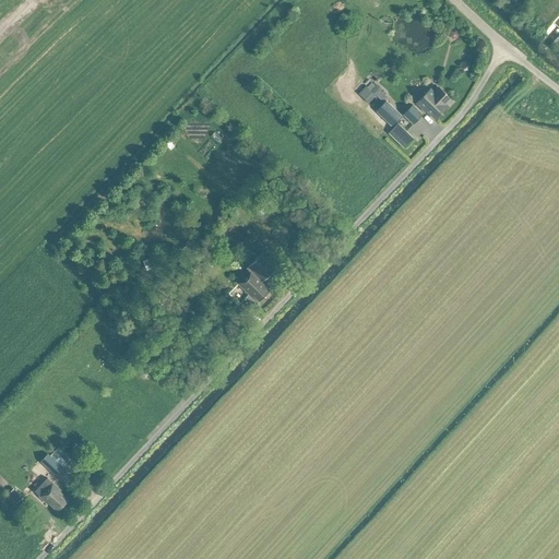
[(375,86),(371,82),(368,85),(372,90),(371,90),(377,95),(382,88),(377,84),(375,86)]
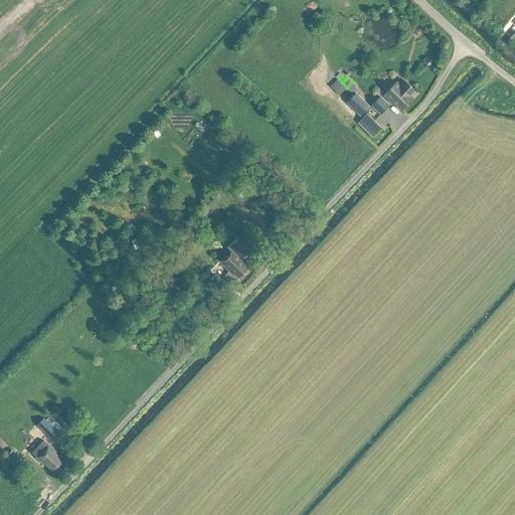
[(415,92),(403,80),(399,86),(395,81),(383,95),(392,103),(392,102),(401,110),(412,98),(410,96),(415,92)]
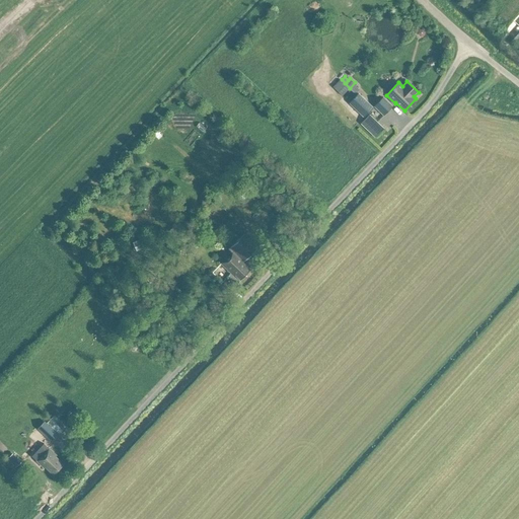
[(363,118),(373,106),(358,92),(348,102),(363,118)]
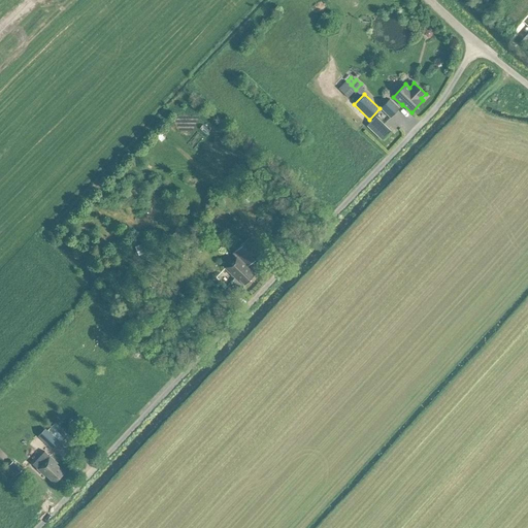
[(390,118),(399,107),(390,99),(381,108),(390,118)]
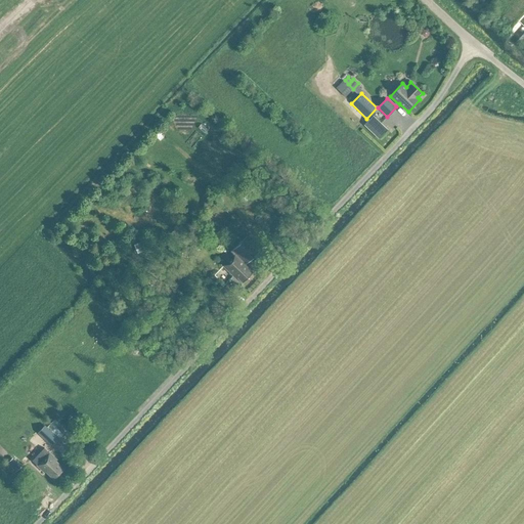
[(373,116),(364,125),(380,139),(388,130),(373,116)]
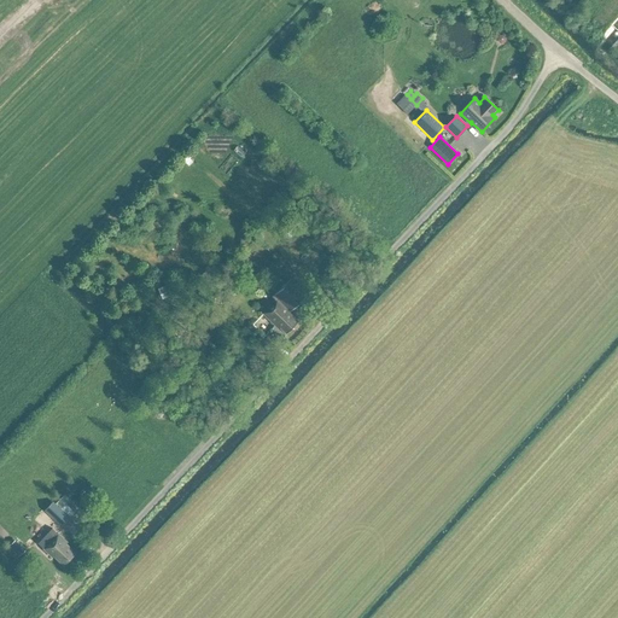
[(286,333),(298,321),(289,312),(305,293),(290,278),(273,296),(275,298),(262,313),(275,325),(277,324),(286,333)]
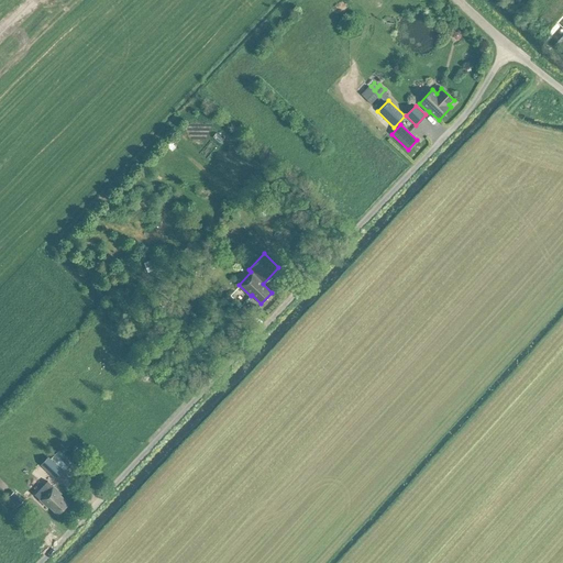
[(229,328),(239,318),(236,317),(239,316),(230,307),(220,318),(229,328)]
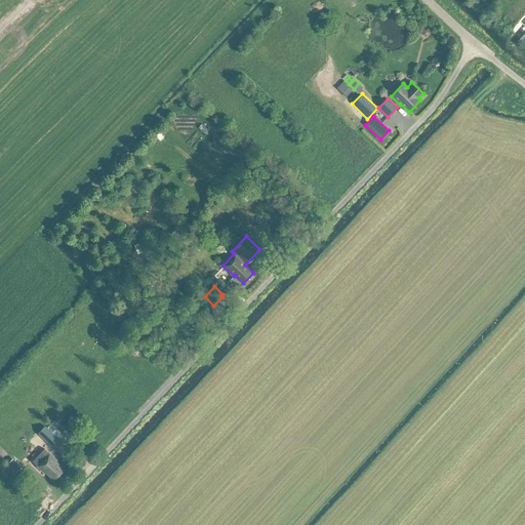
[(61,425),(54,419),(47,427),(45,426),(38,434),(51,446),(63,434),(56,428),(61,425)]
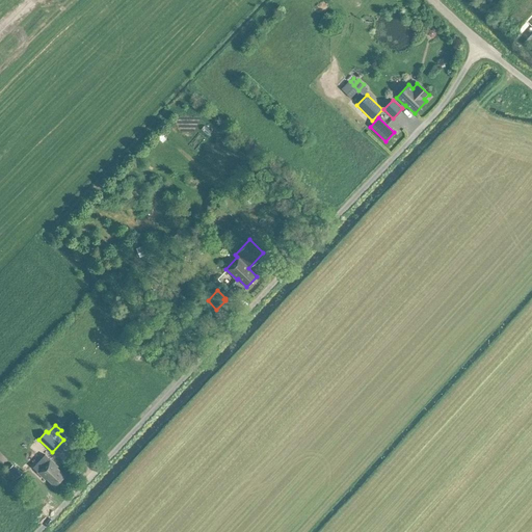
[(50,459),(45,454),(32,467),(37,472),(45,479),(47,478),(55,486),(64,476),(56,468),(57,467),(50,458),(50,459)]
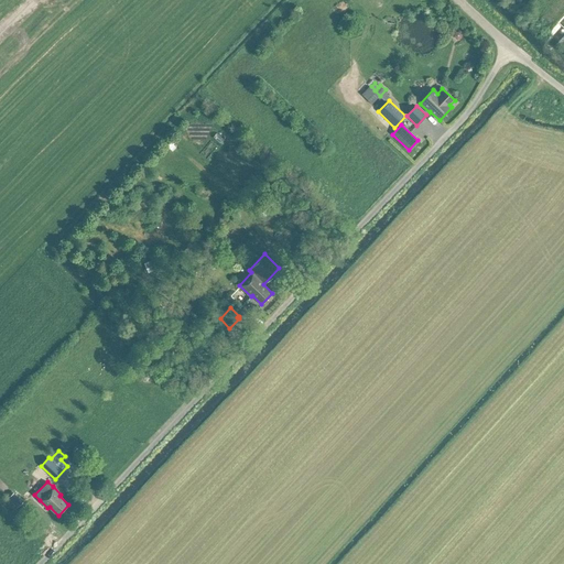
[(17,492),(10,499),(21,508),(26,500),(17,492)]
